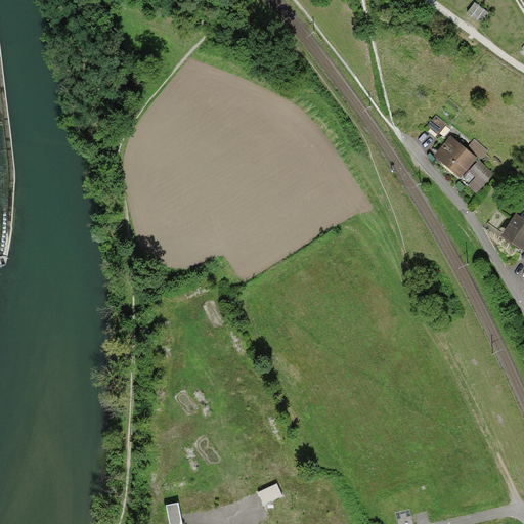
[(489,13),(475,2),(467,12),(481,24),(489,13)]
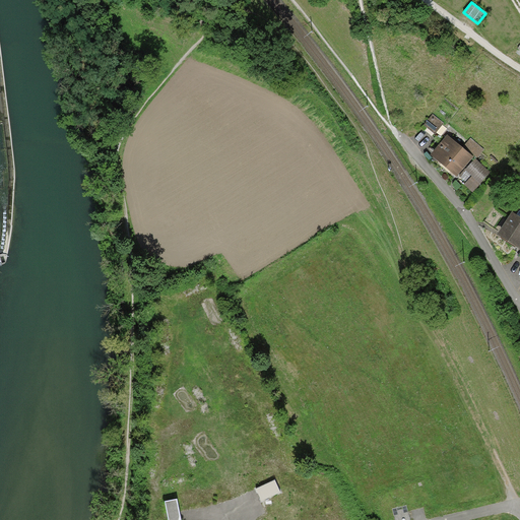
[(443,123),(432,115),(424,126),(434,134),(443,123)]
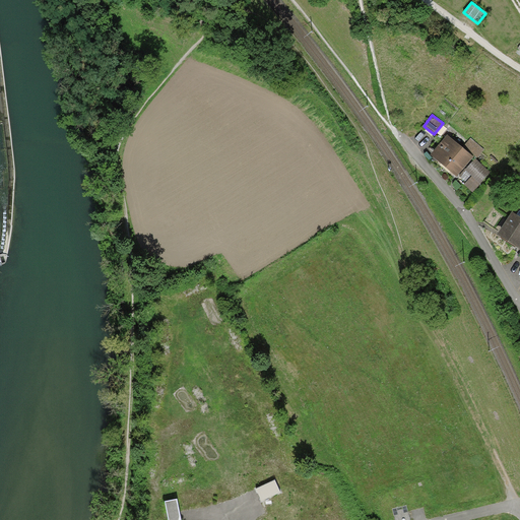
[(491,173),(448,135),(430,154),(472,192),(491,173)]
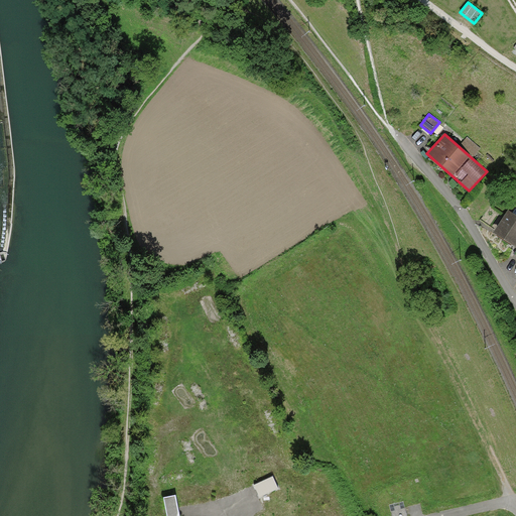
[(515,217),(508,212),(493,235),(512,247),(515,241),(515,217)]
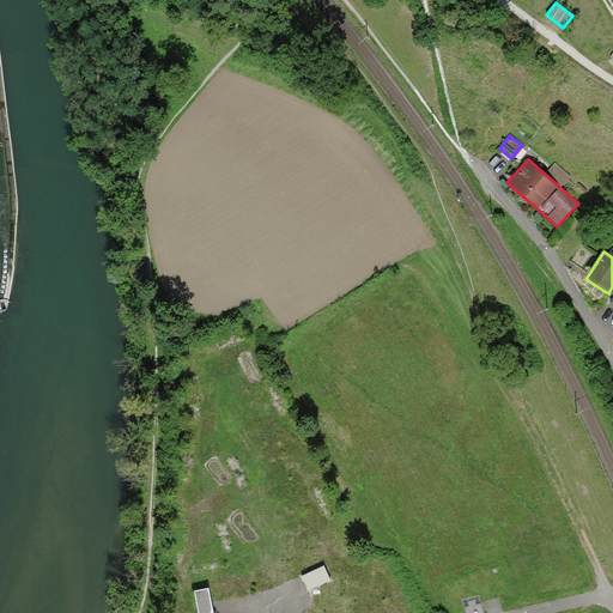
[(304,577),(309,589),(329,580),(323,568),(304,577)]
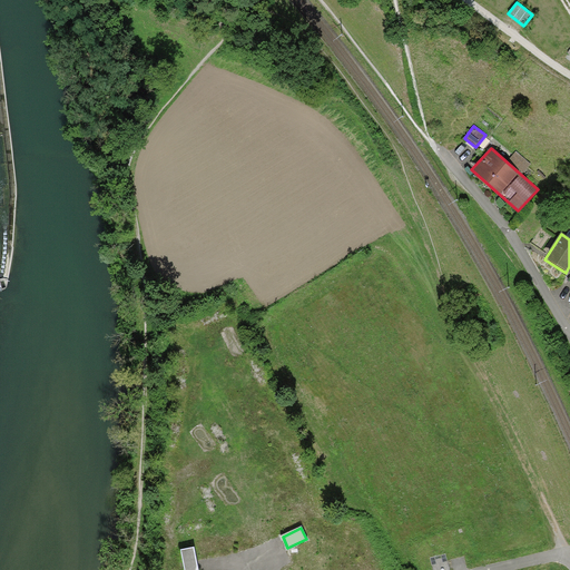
[(198,569),(194,549),(182,551),(185,569),(198,569)]
